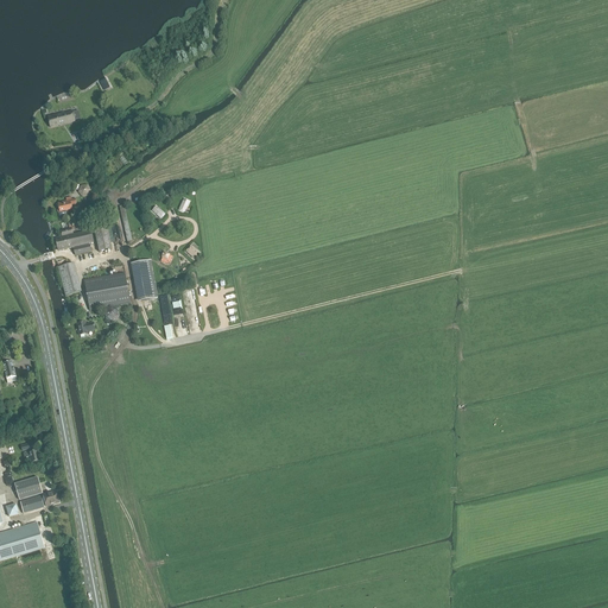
[(50,127),(75,121),(73,112),(64,113),(56,114),(48,115),(50,127)]
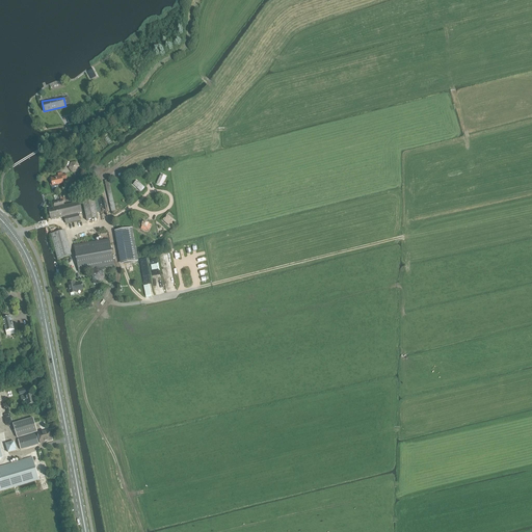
[(72,174),(78,171),(80,166),(77,161),(71,163),(69,167),(72,174)]
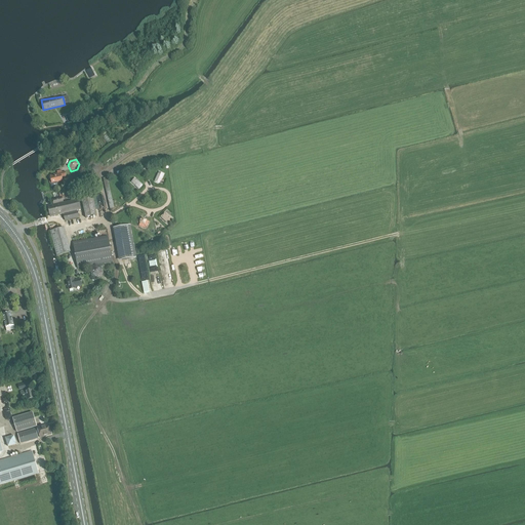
[(62,177),(66,176),(65,172),(62,173),(62,171),(57,171),(57,174),(48,176),(50,184),(51,188),(57,186),(56,183),(62,180),(62,177)]
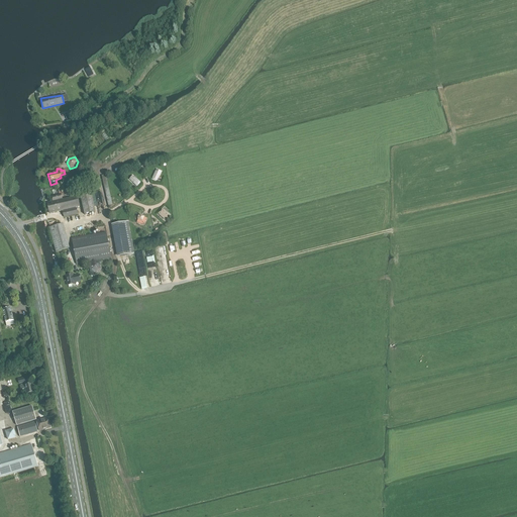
[(157,181),(161,172),(157,170),(151,179),(152,180),(156,181),(157,181)]
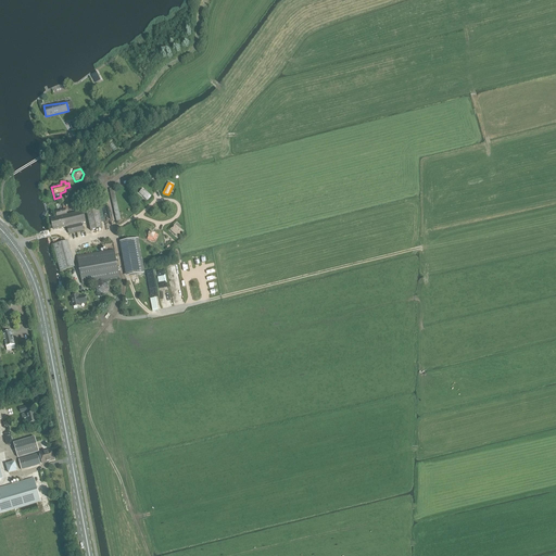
[(122,214),(122,212),(119,213),(114,188),(110,189),(116,220),(121,220),(119,215),(122,214)]
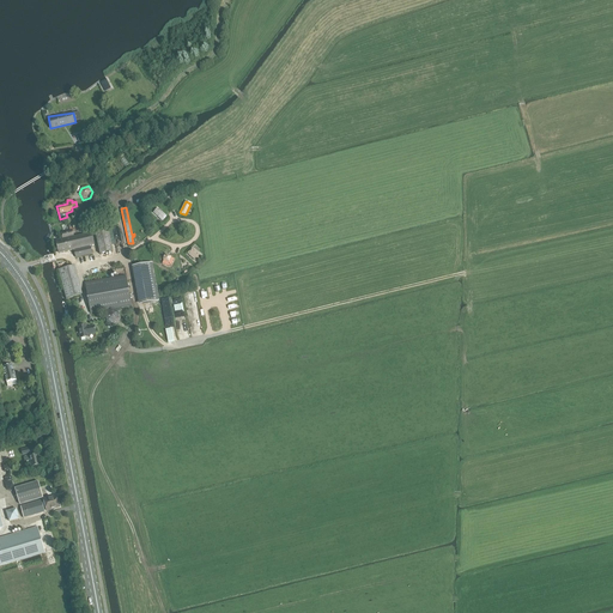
[(167,217),(157,208),(153,213),(163,222),(163,220),(167,218),(165,218),(167,217)]
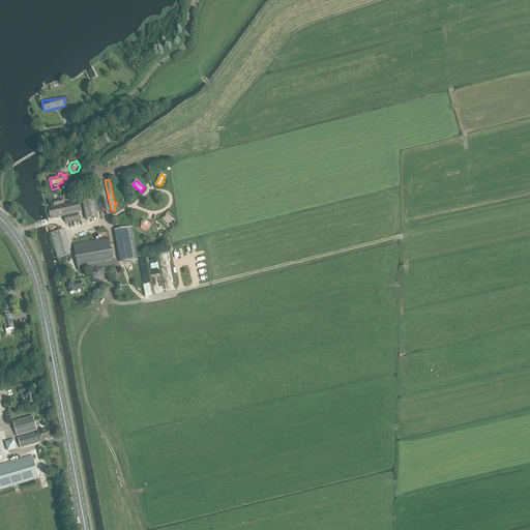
[(53,202),(54,206),(63,204),(62,200),(75,197),(74,192),(59,195),(61,200),(53,202)]
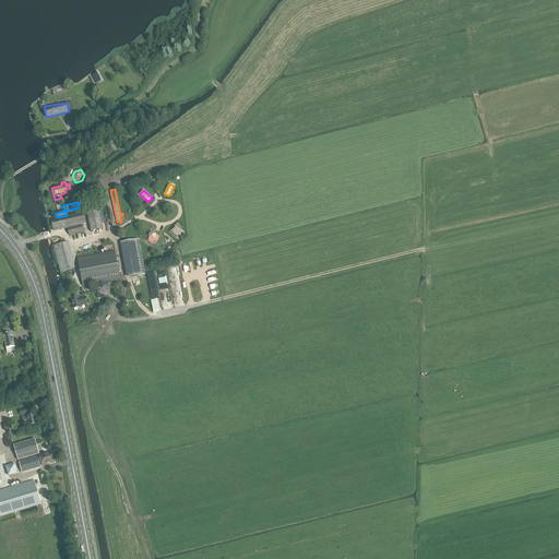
[(91,233),(104,229),(98,207),(86,211),(91,233)]
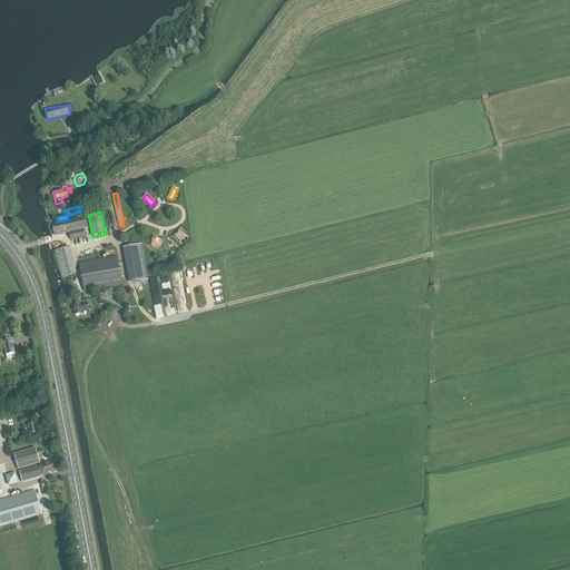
[(55,235),(88,228),(86,217),(52,225),(55,235)]
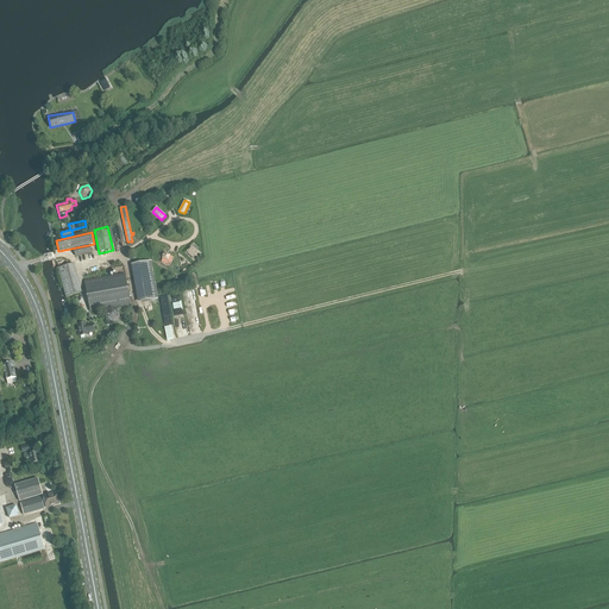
[(92,252),(90,245),(74,249),(75,256),(92,252)]
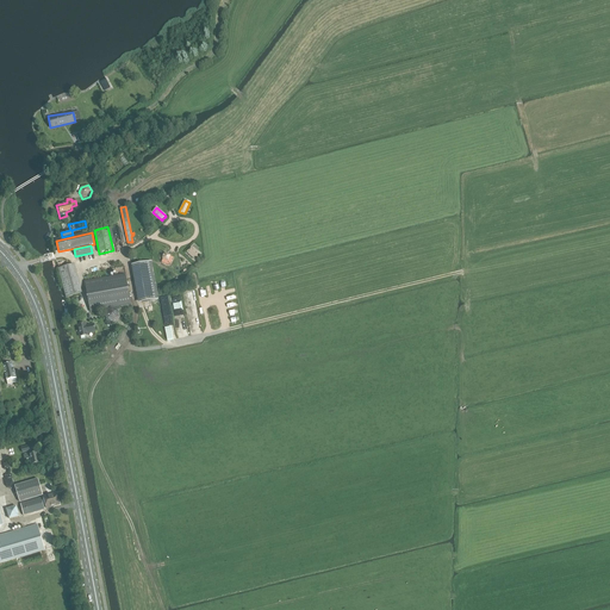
[(192,247),(187,253),(194,260),(194,259),(199,254),(192,247)]
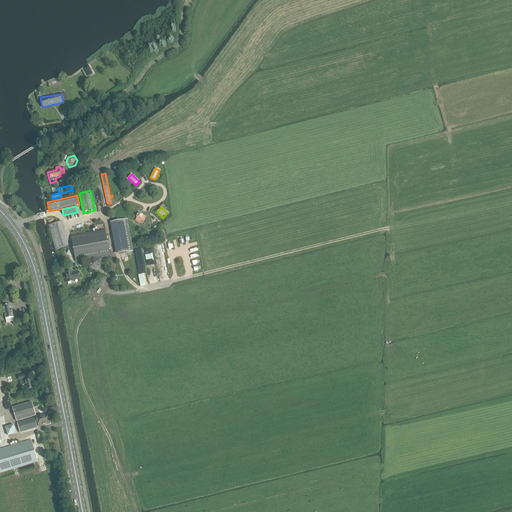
[(142,211),(139,219),(146,221),(148,213),(142,211)]
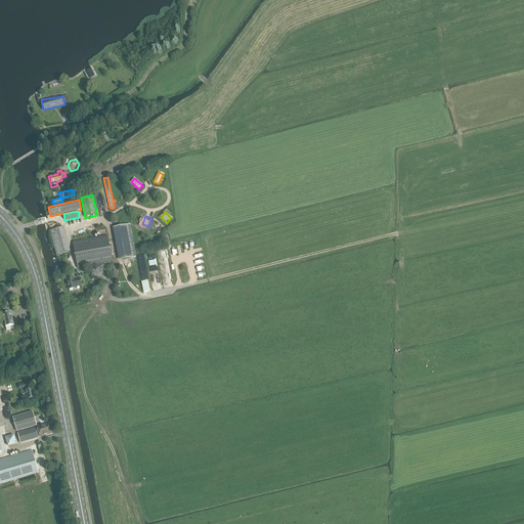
[(123,260),(132,258),(135,258),(130,225),(126,225),(117,227),(123,260)]
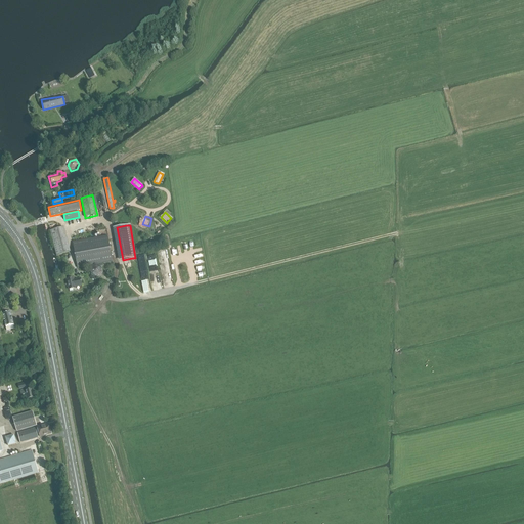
[(63,227),(50,230),(56,255),(70,252),(63,227)]
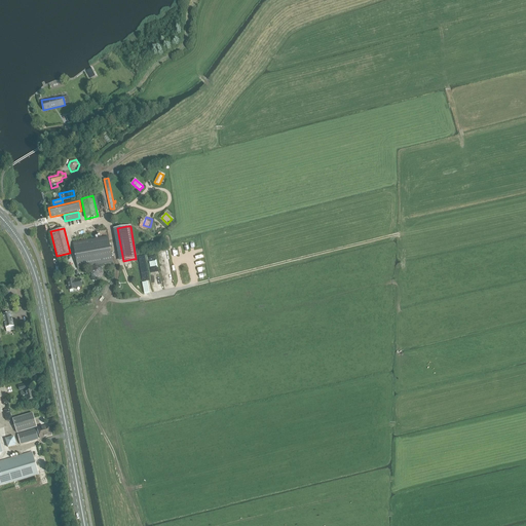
[(73,242),(78,269),(94,266),(98,265),(113,262),(108,236),(73,242)]
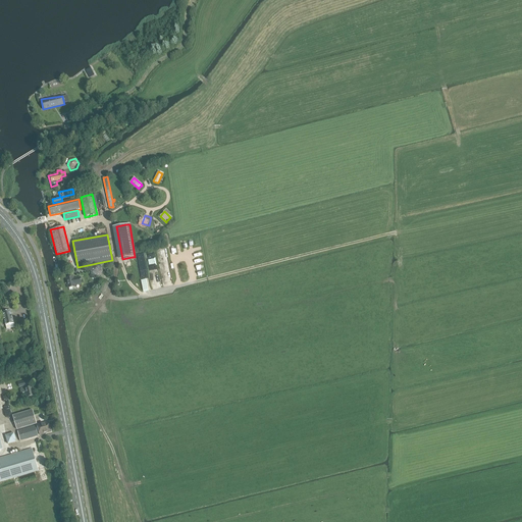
[(101,265),(97,263),(93,264),(89,267),(91,274),(98,276),(103,272),(101,265)]
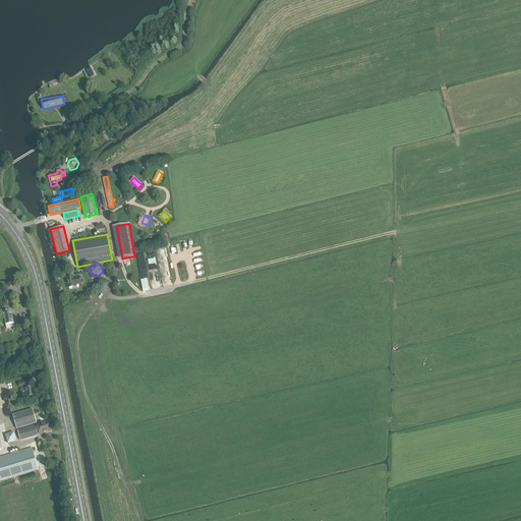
[(74,285),(80,283),(79,278),(73,279),(72,277),(66,278),(68,288),(74,287),(74,285)]
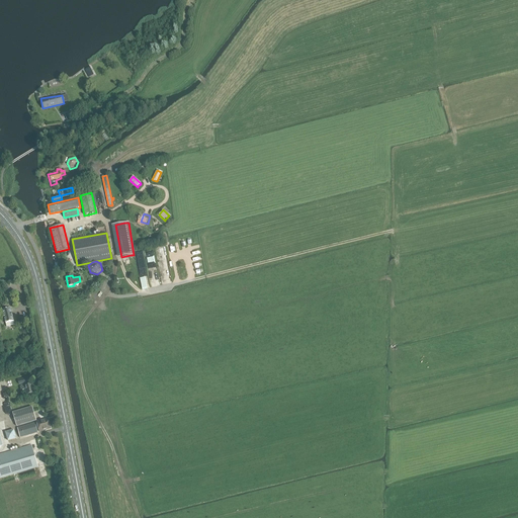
[(10,309),(2,311),(5,324),(6,324),(7,327),(14,325),(10,309)]
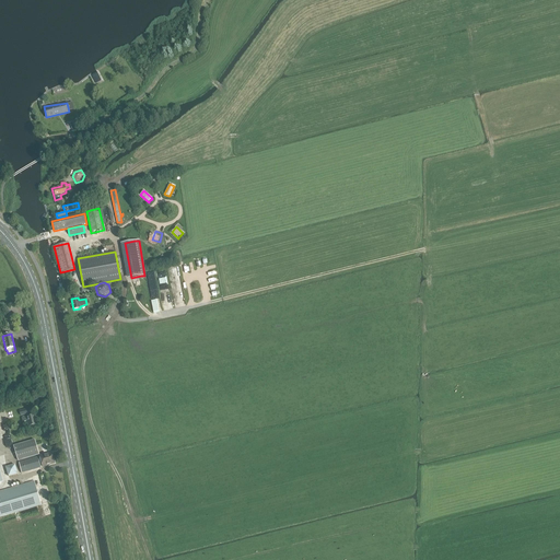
[(23,422),(27,421),(30,427),(36,424),(34,416),(30,417),(30,413),(28,409),(20,411),(21,416),(26,415),(26,418),(22,419),(23,422)]
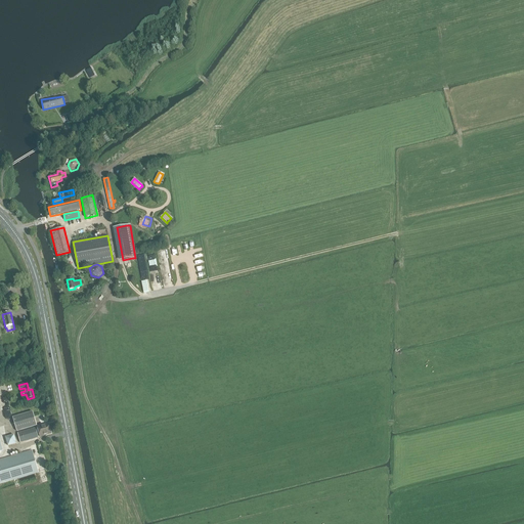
[(33,411),(13,418),(17,432),(37,426),(33,411)]
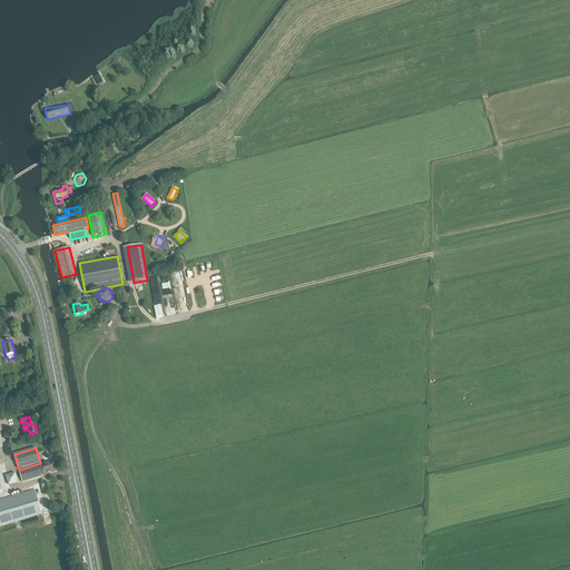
[(49,474),(57,472),(53,463),(53,462),(53,461),(50,462),(41,465),(43,473),(45,475),(49,474)]
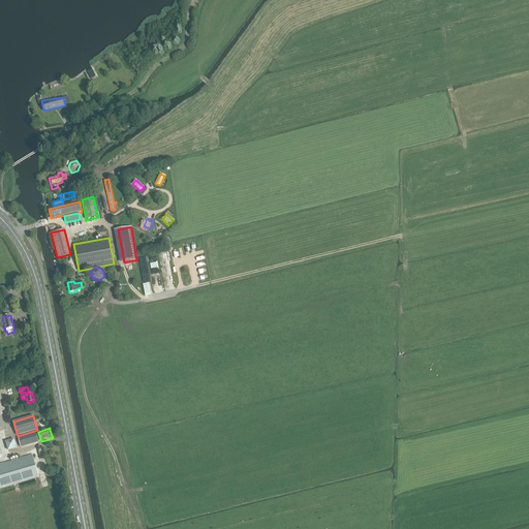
[(21,447),(39,441),(36,432),(18,437),(21,447)]
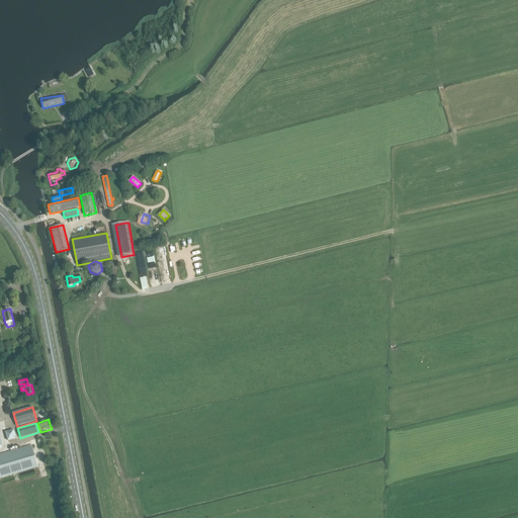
[(8,440),(16,438),(14,430),(6,433),(8,440)]
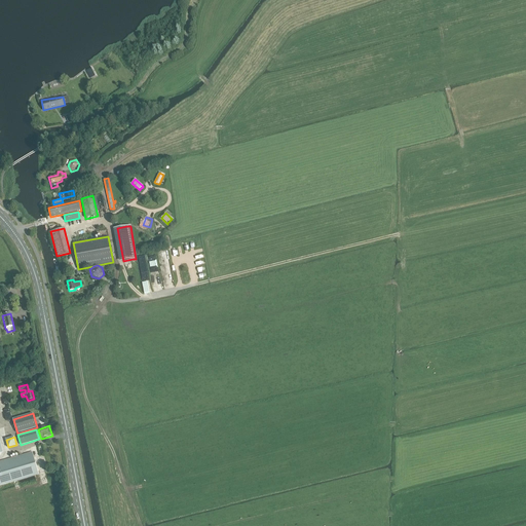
[(0,485),(39,474),(32,452),(0,461),(0,485)]
